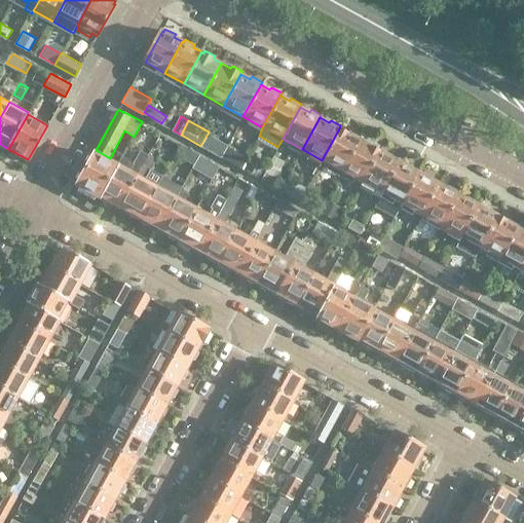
[(339,128),(322,160),(342,172),(360,140),(359,139),(360,136),(349,131),(348,133),(339,128)]
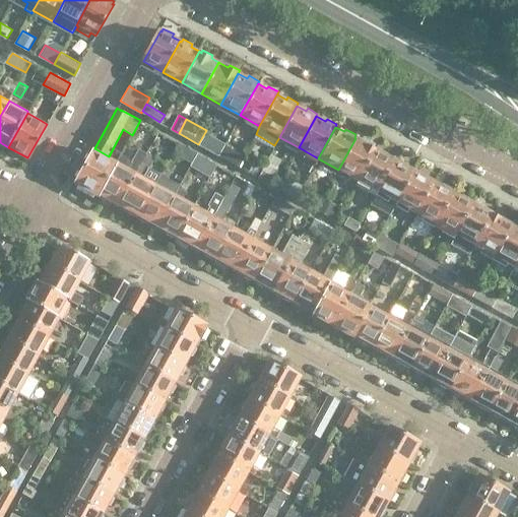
[(205,132),(198,144),(217,155),(223,145),(224,143),(205,132)]
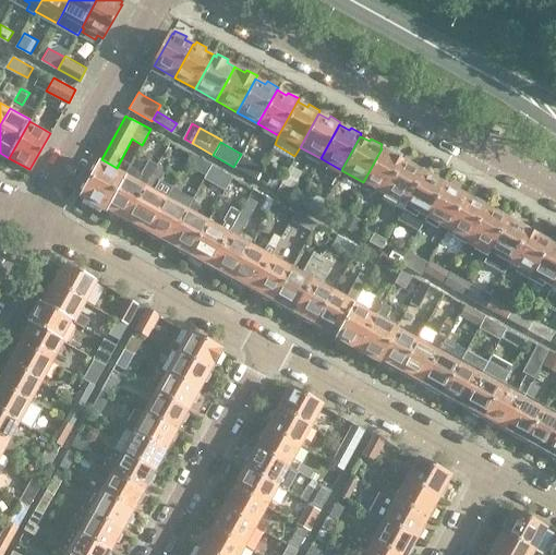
[(382,148),(363,182),(384,193),(402,159),(394,155),(396,152),(385,146),(383,148),(382,148)]
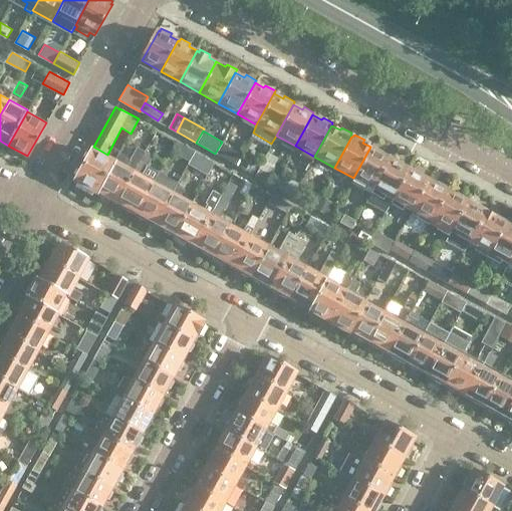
[(221,144),(215,154),(234,164),(240,155),(221,144)]
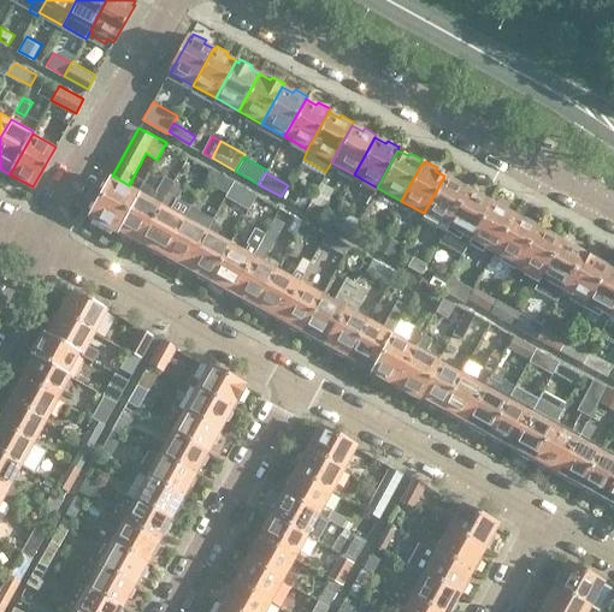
[(444,176),(424,213),(448,226),(468,189),(458,183),(460,180),(448,173),(447,177),(444,176)]
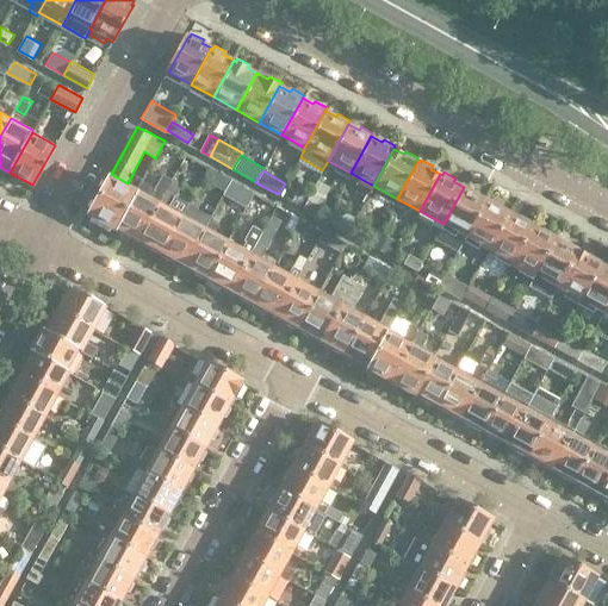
[(142,179),(137,188),(115,227),(125,232),(128,232),(140,238),(160,201),(173,177),(162,173),(155,186),(142,179)]
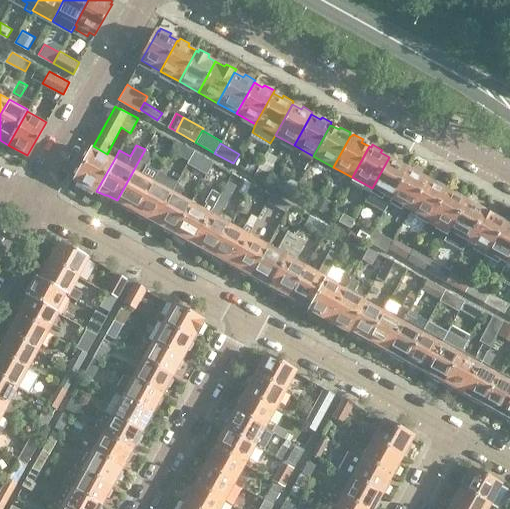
[(115,158),(107,154),(93,146),(74,180),(96,192),(96,191),(115,158)]
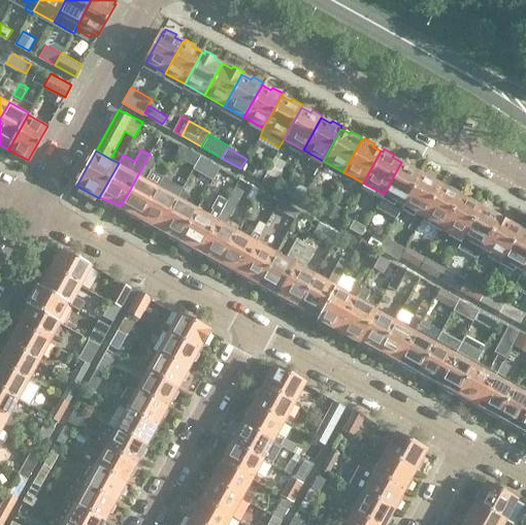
[(138,174),(121,206),(128,210),(129,214),(135,217),(138,216),(140,217),(158,185),(146,179),(158,159),(150,154),(138,174)]
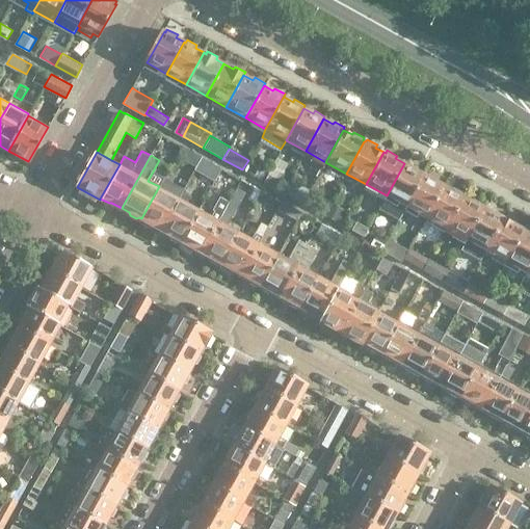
[(215,179),(221,166),(202,155),(195,167),(215,179)]
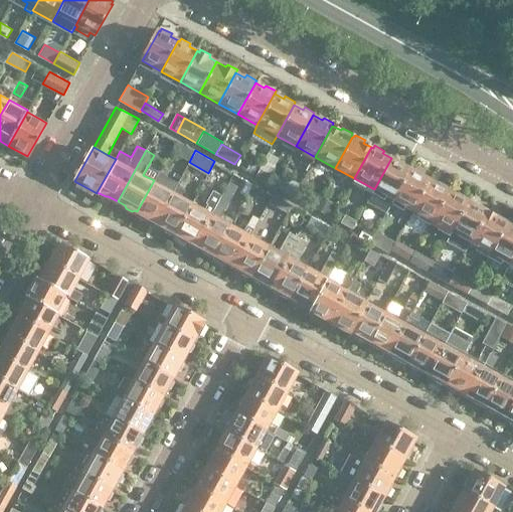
[(393,200),(410,169),(402,164),(403,161),(393,156),(392,159),(391,158),(374,189),(367,201),(386,211),(393,200)]
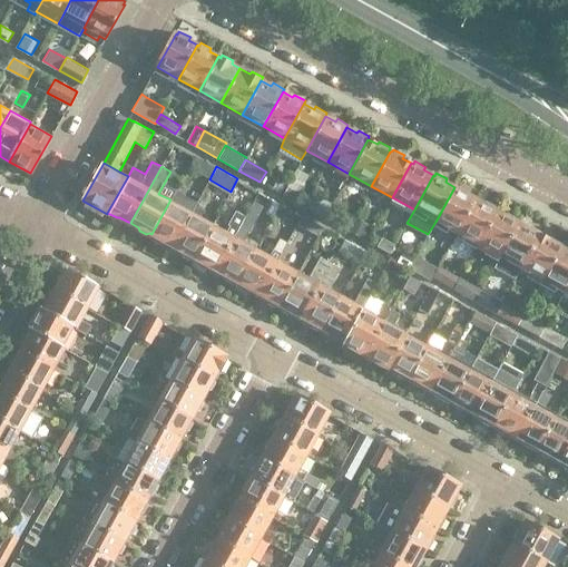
[(272,188),(282,194),(287,184),(277,178),(272,188)]
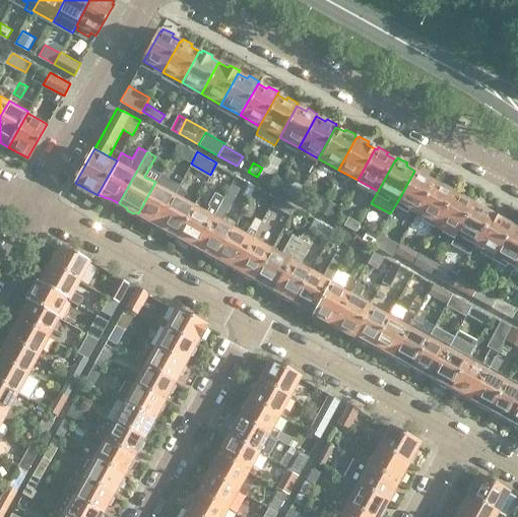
[(155,182),(138,213),(139,214),(140,217),(146,220),(148,219),(157,224),(178,187),(189,168),(181,164),(167,189),(155,182)]
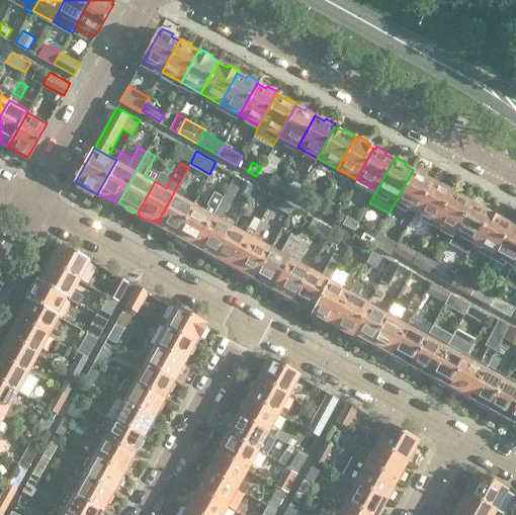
[(261,167),(256,176),(266,182),(271,172),(261,167)]
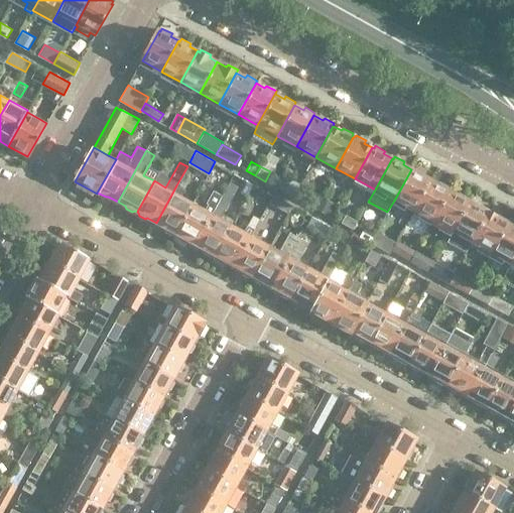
[(411,169),(394,201),(413,211),(430,179),(422,175),(424,172),(414,167),(412,169),(411,169)]
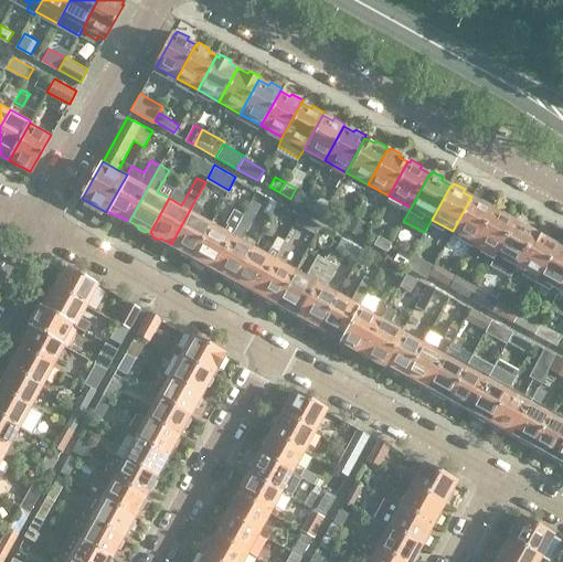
[(329,201),(310,191),(303,205),(321,215),(329,201)]
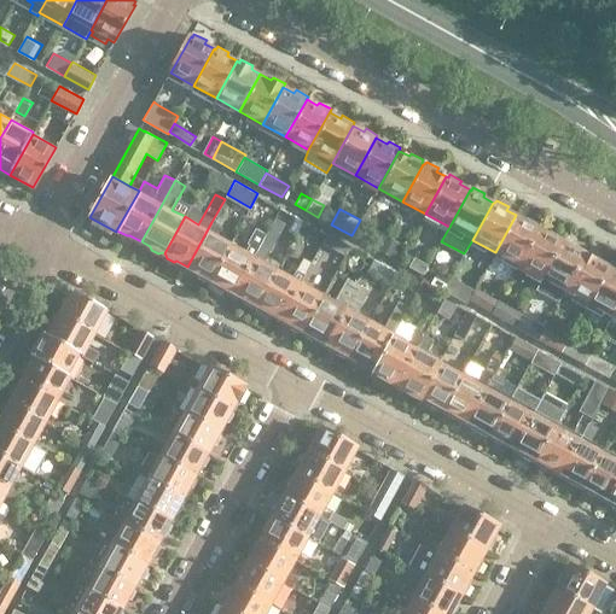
[(516,215),(495,252),(518,265),(539,228),(538,227),(540,224),(528,217),(526,221),(516,215)]
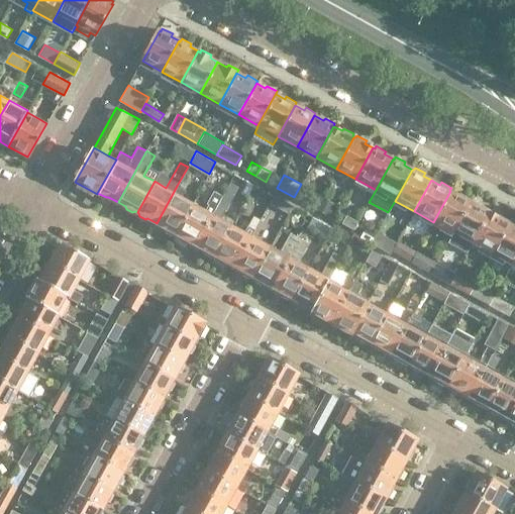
[(177,186),(157,223),(165,227),(165,230),(172,233),(174,232),(176,233),(193,203),(183,197),(186,191),(177,186)]
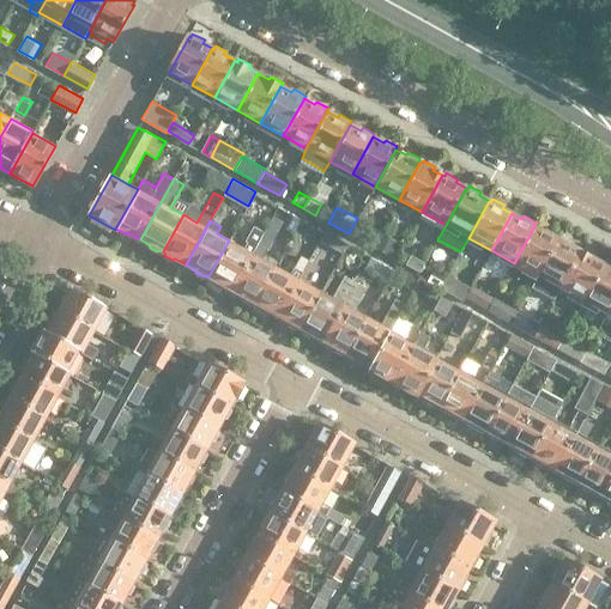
[(361,241),(373,247),(382,230),(370,224),(361,241)]
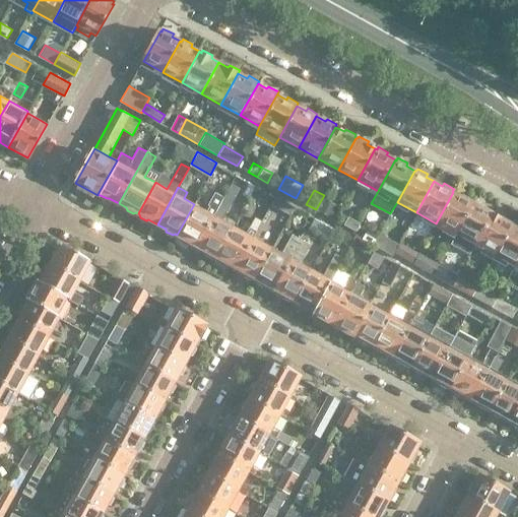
[(194,204),(177,235),(178,236),(179,239),(185,242),(188,242),(196,246),(223,197),(223,196),(215,191),(208,204),(210,205),(207,211),(194,204)]
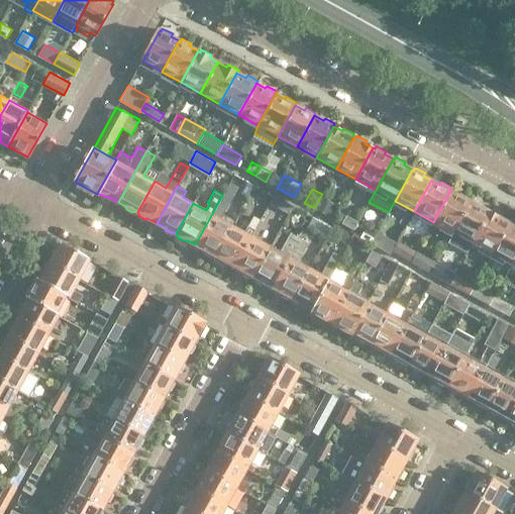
[(222,196),(195,244),(204,249),(204,251),(211,255),(213,254),(215,255),(232,224),(221,218),(234,195),(225,190),(222,195),(222,196)]
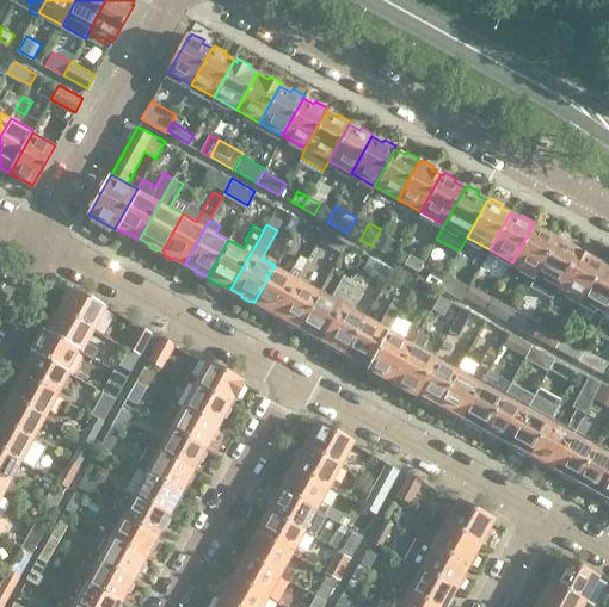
[(533,225),(512,262),(535,274),(557,237),(555,237),(557,234),(545,228),(543,231),(533,225)]
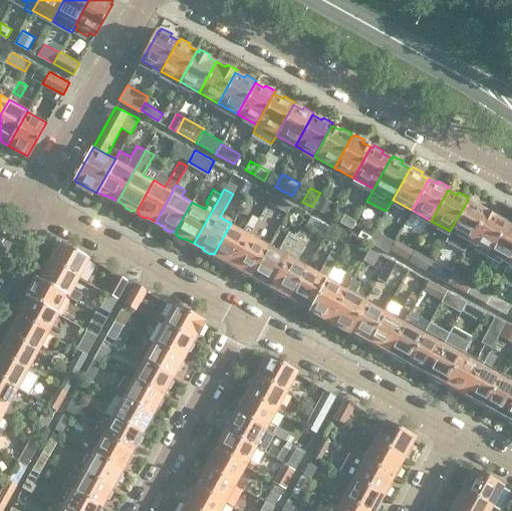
[(290,201),(272,192),(268,200),(285,209),(290,201)]
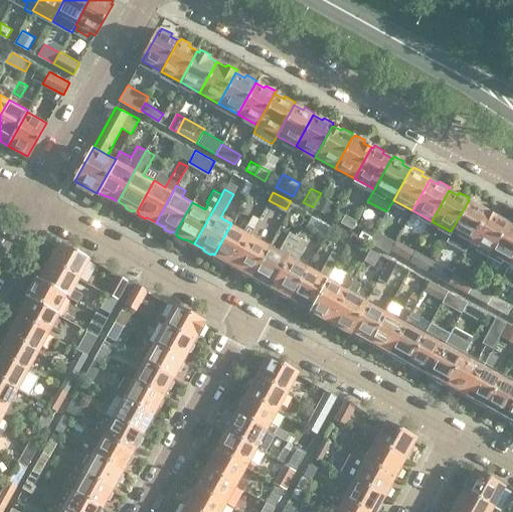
[(319,211),(332,218),(339,205),(326,197),(319,211)]
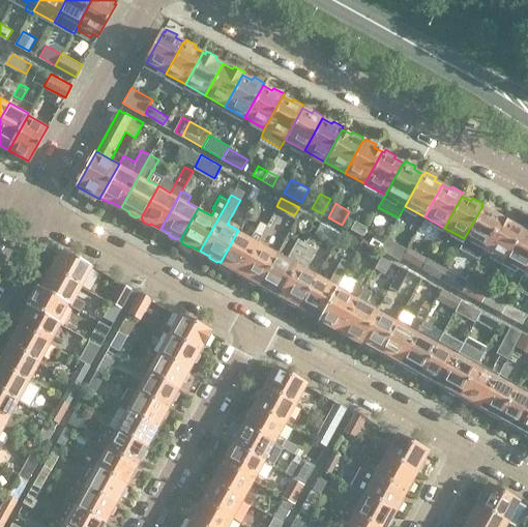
[(485,250),(502,217),(501,217),(503,214),(493,208),(491,211),(482,206),(464,238),(460,246),(480,258),(485,250)]
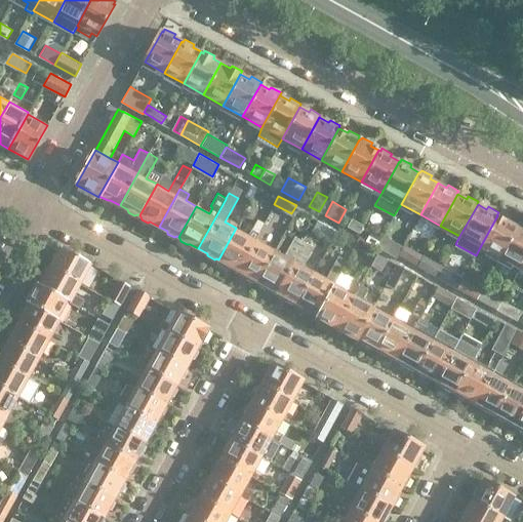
[(506,221),(497,215),(480,247),(499,257),(517,226),(518,223),(508,217),(506,221)]
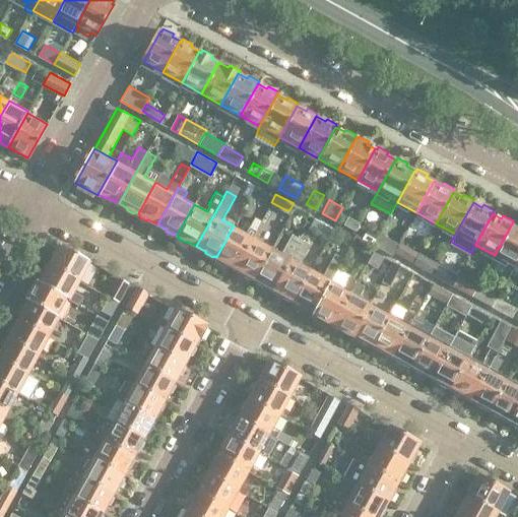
[(329,237),(335,227),(315,215),(310,225),(329,237)]
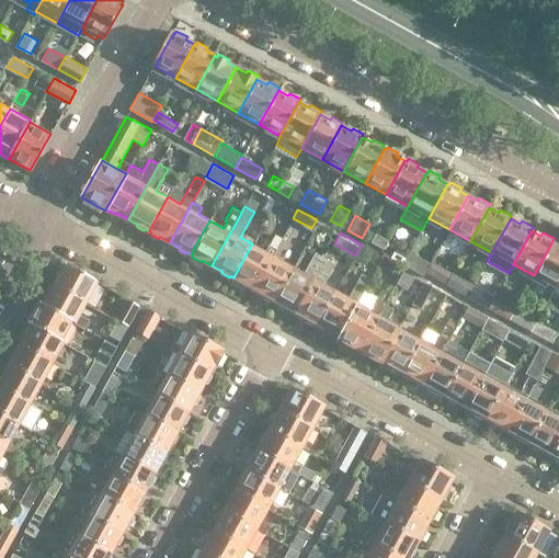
[(371,243),(383,250),(388,240),(376,234),(371,243)]
